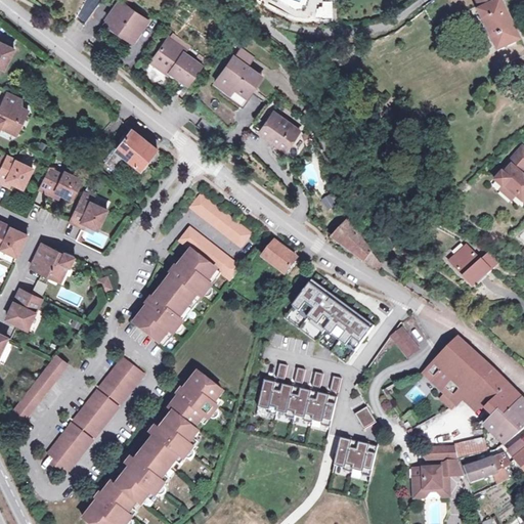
[(129,7),(120,0),(119,0),(106,17),(113,23),(111,24),(129,38),(137,28),(140,30),(147,20),(129,7)]
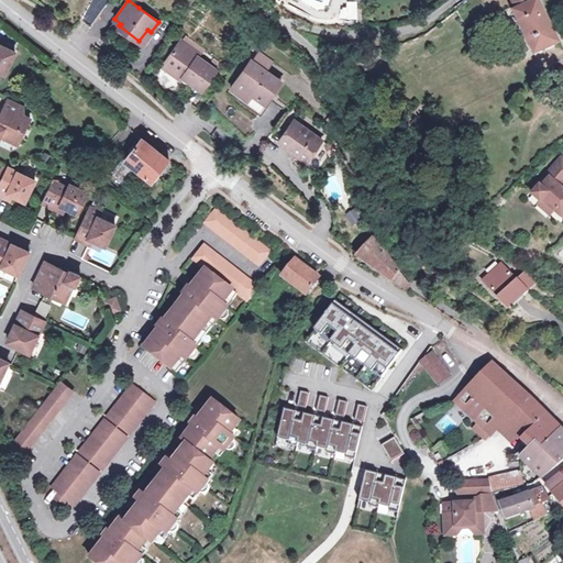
[(343,0),(341,19),(356,20),(359,2),(343,0)]
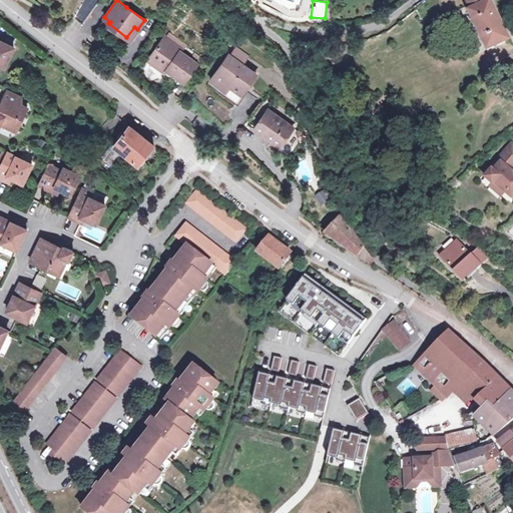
[(467,0),(472,8),(469,10),(489,50),(511,38),(491,0),(467,0)]
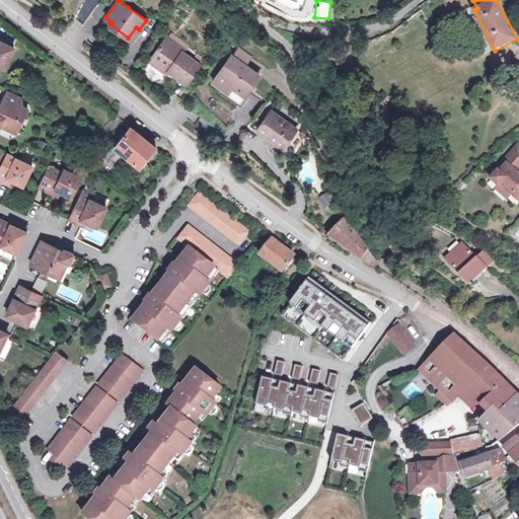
[(136,27),(128,38),(132,40),(139,29),(136,27)]
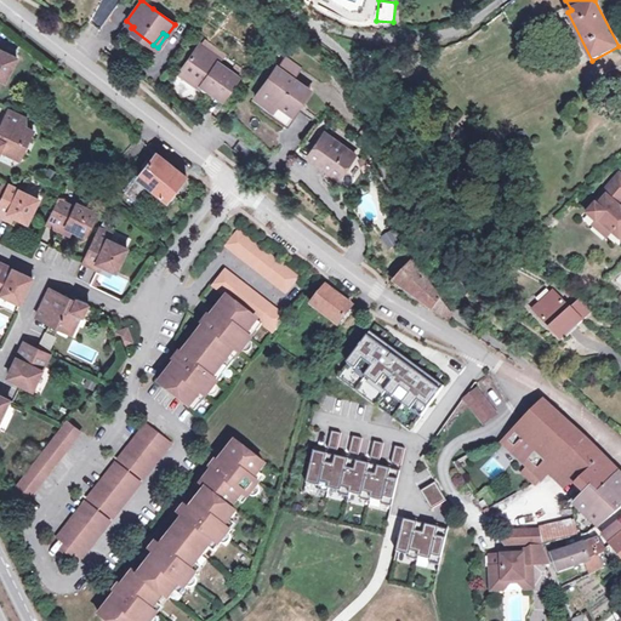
[(221,58),(200,43),(183,66),(199,78),(203,73),(206,77),(201,84),(221,98),(238,75),(218,62),(221,58)]
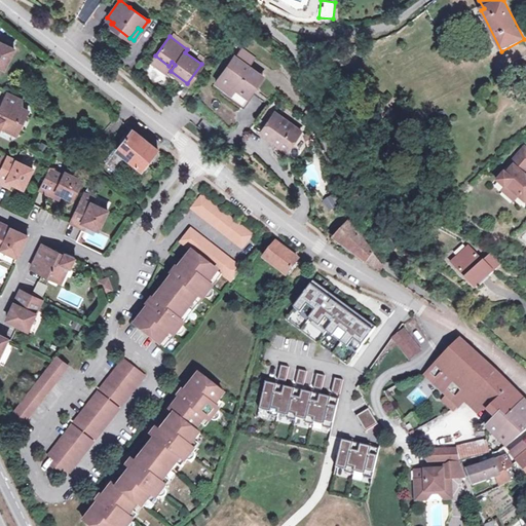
[(0,39),(0,65),(6,68),(16,48),(0,39)]
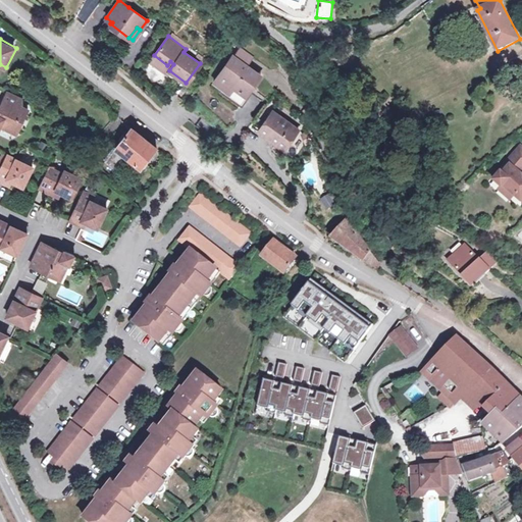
[(167,65),(154,55),(150,61),(167,73),(169,70),(173,64),(170,61),(167,65)]
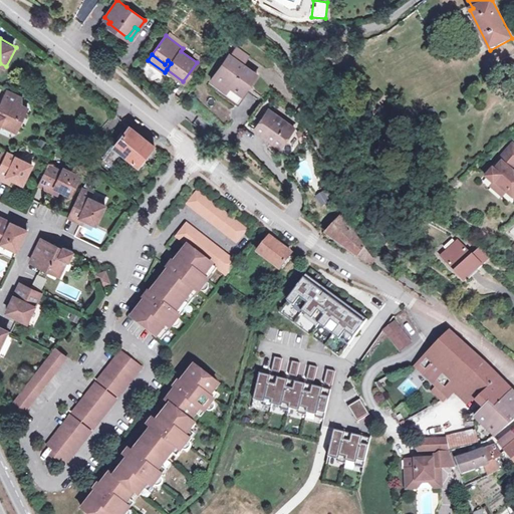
[(252,71),(229,54),(210,80),(219,86),(223,81),(229,85),(241,94),(249,82),(246,80),(252,71)]
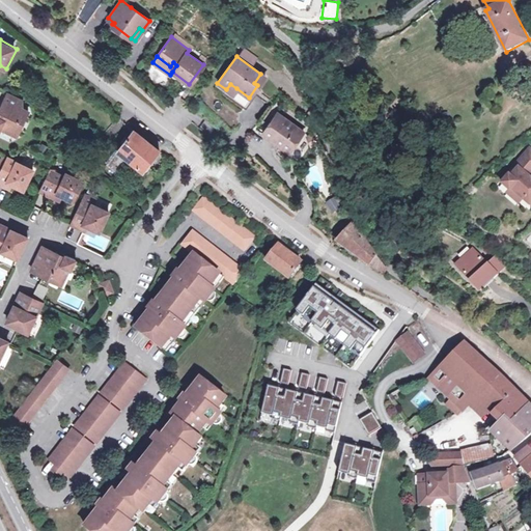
[(264,77),(260,74),(254,83),(257,85),(264,77)]
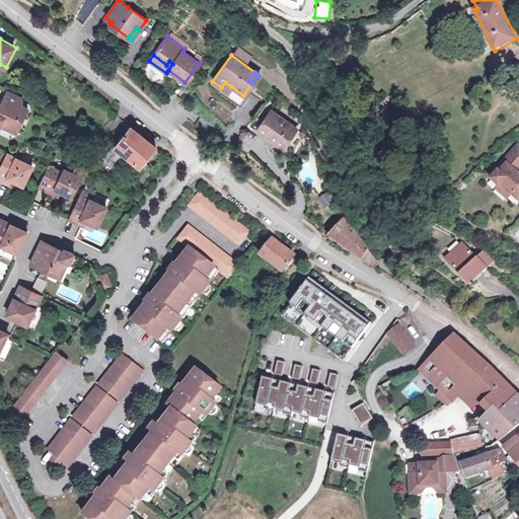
[(221,87),(227,92),(231,86),(225,82),(221,87)]
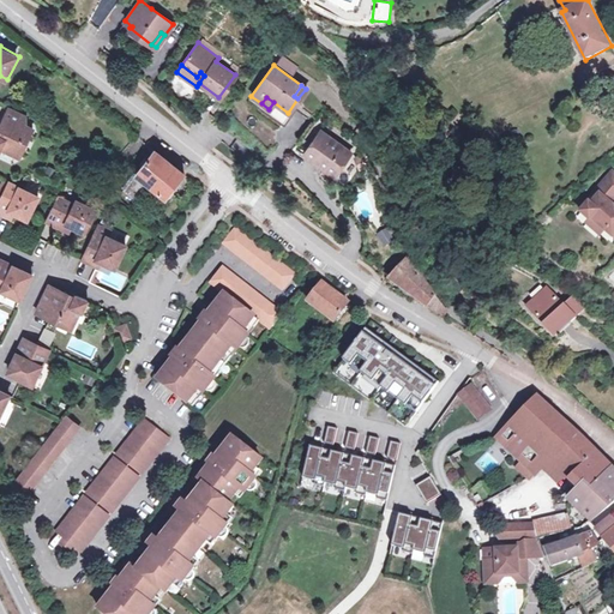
[(28,115),(12,108),(0,132),(0,148),(2,150),(4,148),(22,156),(36,128),(24,122),(28,115)]
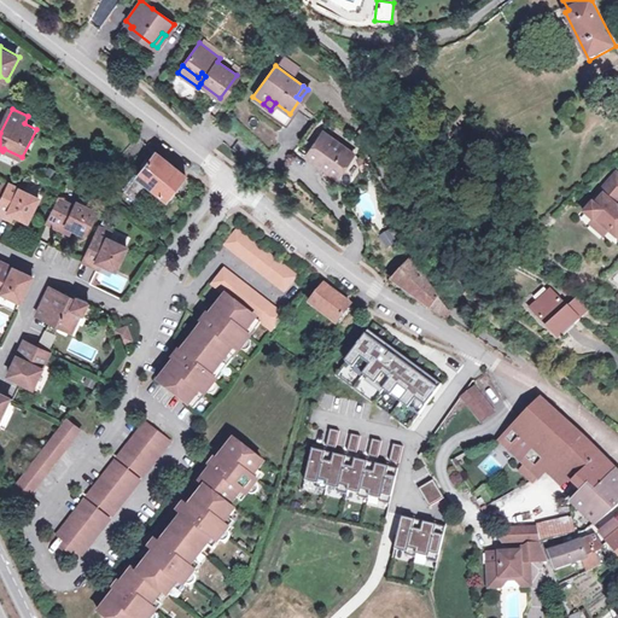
[(353,155),(322,132),(305,155),(318,163),(319,162),(338,176),(353,155)]
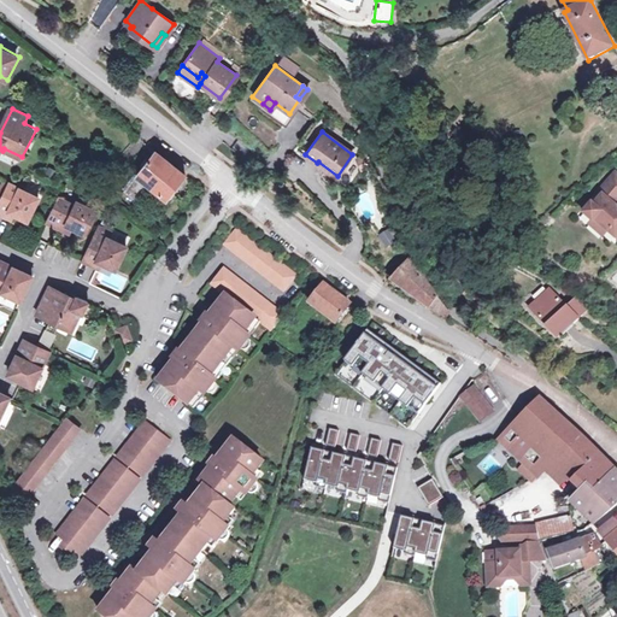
[(186,176),(153,150),(147,158),(150,160),(130,186),(129,184),(124,189),(142,203),(153,188),(168,200),(186,176)]
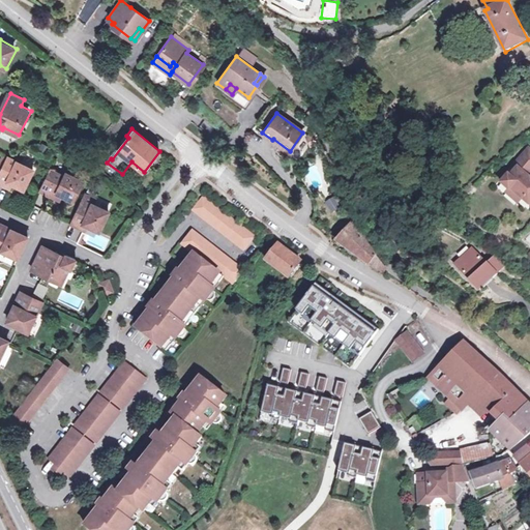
[(529,151),(518,167),(521,168),(512,176),(511,175),(505,183),(512,190),(514,189),(525,199),(529,203),(529,151)]
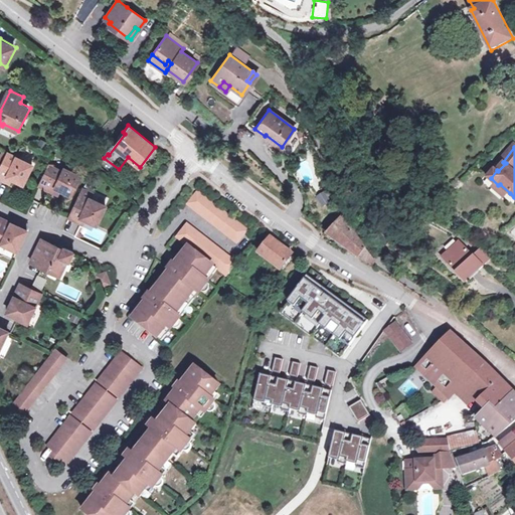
[(33,164),(9,153),(0,172),(0,177),(7,180),(9,176),(13,178),(24,183),(33,164)]
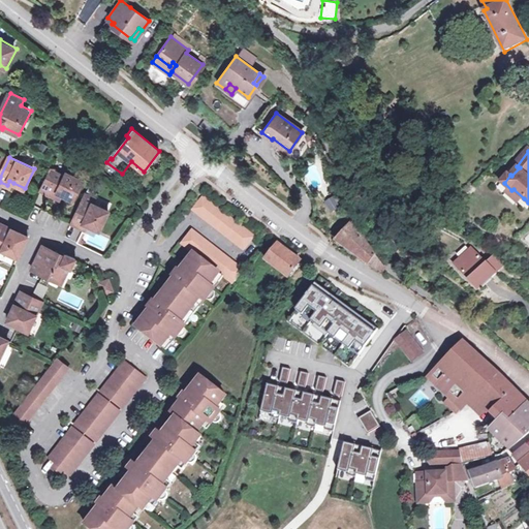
[(66,175),(53,169),(42,190),(56,196),(58,192),(63,195),(73,200),(83,181),(67,173),(66,175)]
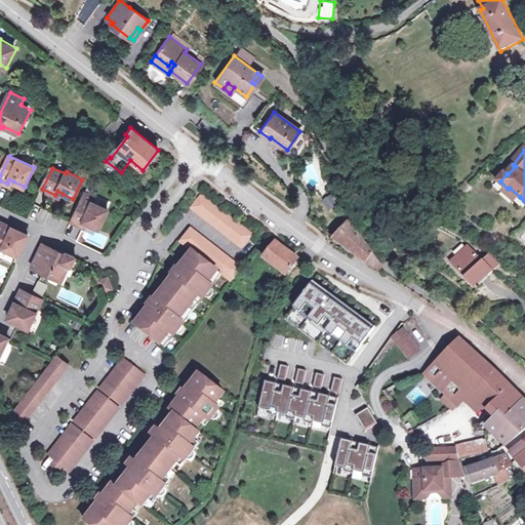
[(510,188),(508,189),(506,191),(516,201),(520,197),(510,188)]
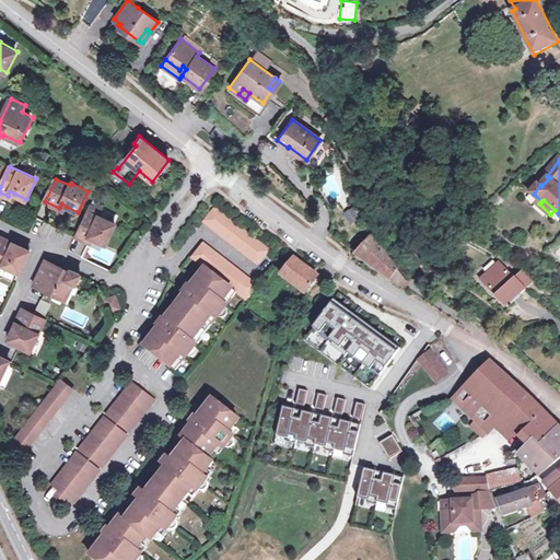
[(101,210),(92,206),(77,236),(86,241),(89,236),(94,238),(105,244),(116,224),(100,216),(102,210),(101,210)]
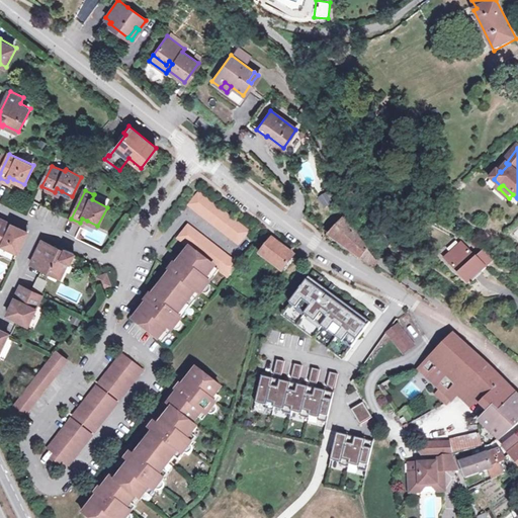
[(251,232),(200,191),(190,205),(240,245),(251,232)]
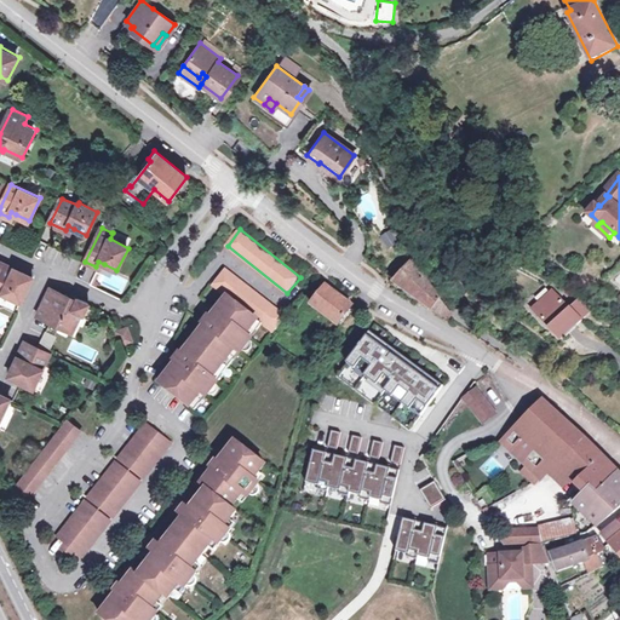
[(16,268),(0,260),(0,259),(0,291),(22,302),(34,276),(24,271),(22,276),(13,271),(16,268)]
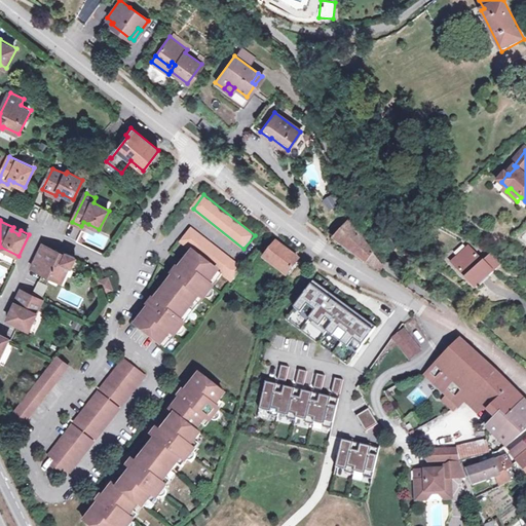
[(360,235),(349,220),(334,237),(366,261),(373,253),(374,251),(360,235)]
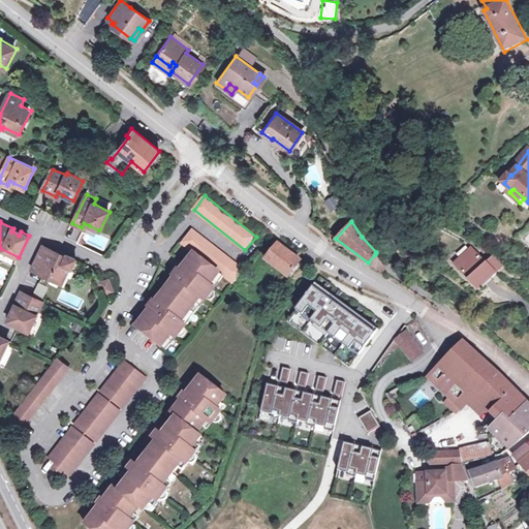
[(194,253),(221,274),(235,285),(246,271),(193,229),(183,244),(194,253)]
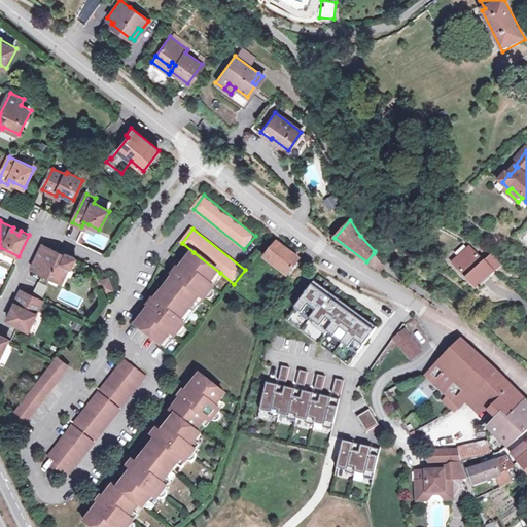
[(65,254),(44,243),(32,268),(43,273),(61,282),(69,266),(72,267),(76,257),(66,252),(65,254)]
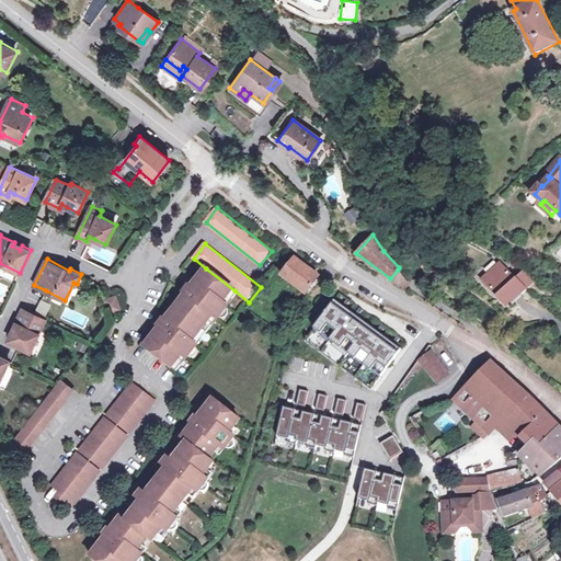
[(320,277),(296,259),(283,275),(296,285),(307,294),(320,277)]
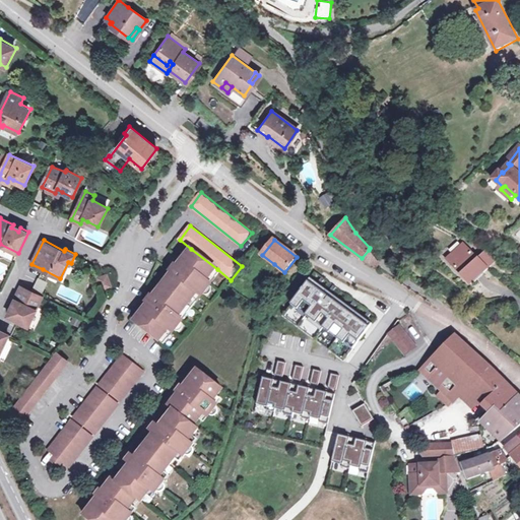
[(478,259),(464,244),(448,259),(471,283),(496,260),(486,251),(478,259)]
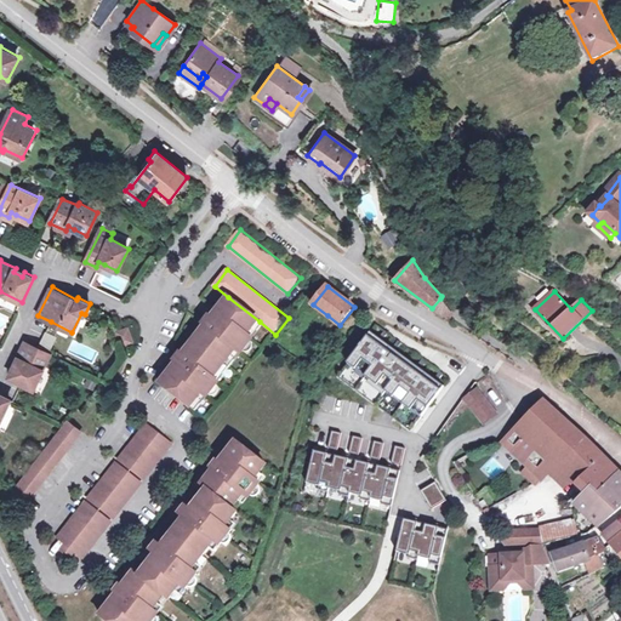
[(208,325),(195,340),(226,364),(237,349),(241,353),(252,340),(249,335),(260,322),(228,297),(221,307),(218,312),(220,313),(215,319),(212,323),(209,326),(208,325)]
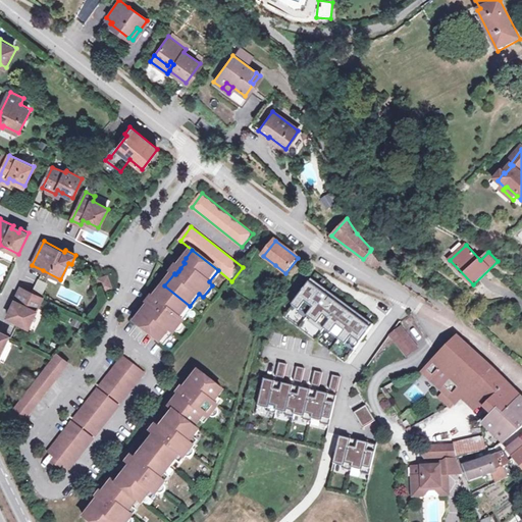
[(381,264),(370,251),(363,259),(378,268),(381,264)]
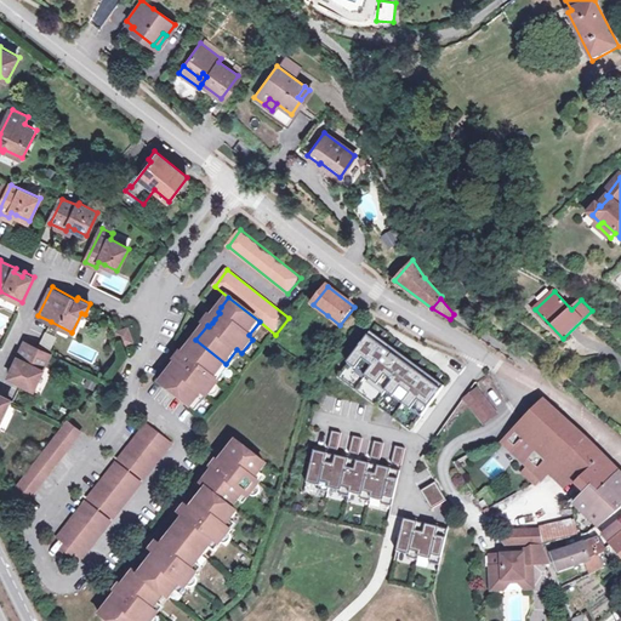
[(127,326),(118,330),(123,343),(131,340),(127,326)]
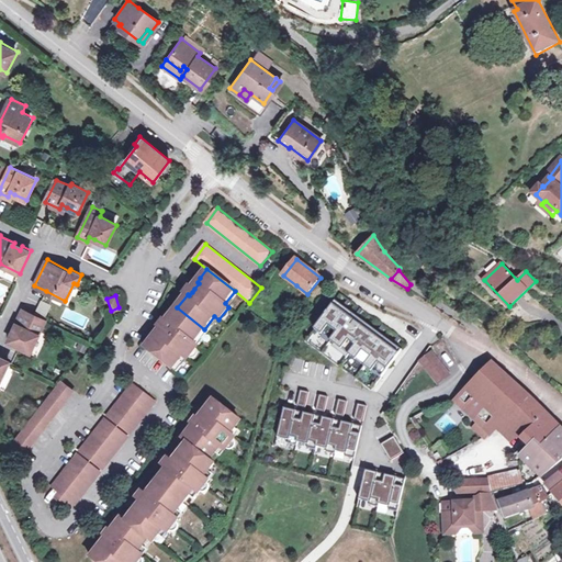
[(46,318),(52,304),(40,300),(34,313),(46,318)]
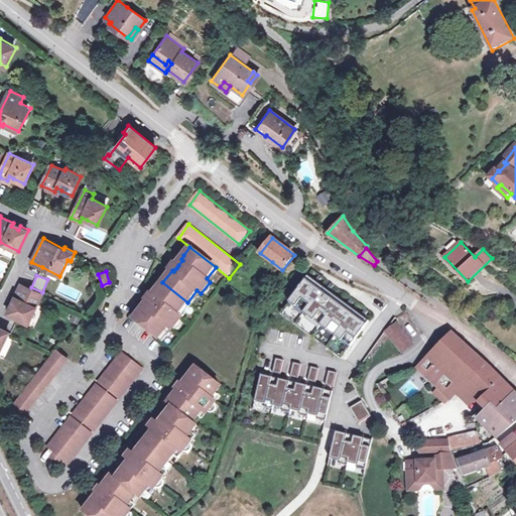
[(370,321),(309,276),(281,313),(300,328),(342,358),(370,321)]
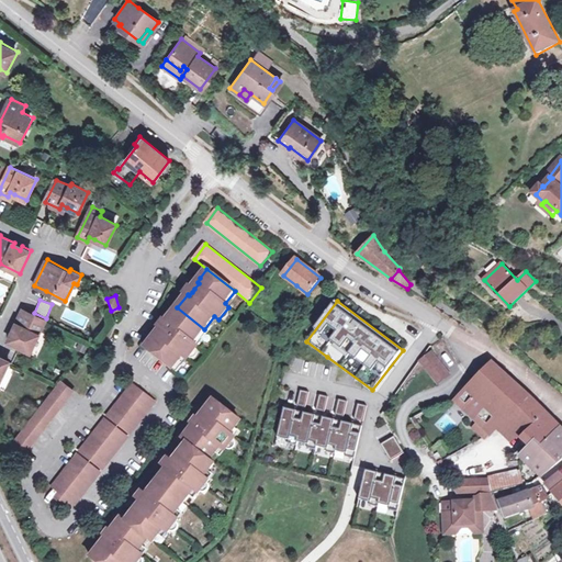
[(204,329),(177,307),(166,321),(168,322),(166,324),(160,332),(158,335),(157,334),(146,346),(172,368),(183,356),(188,358),(198,346),(193,341),(204,329)]
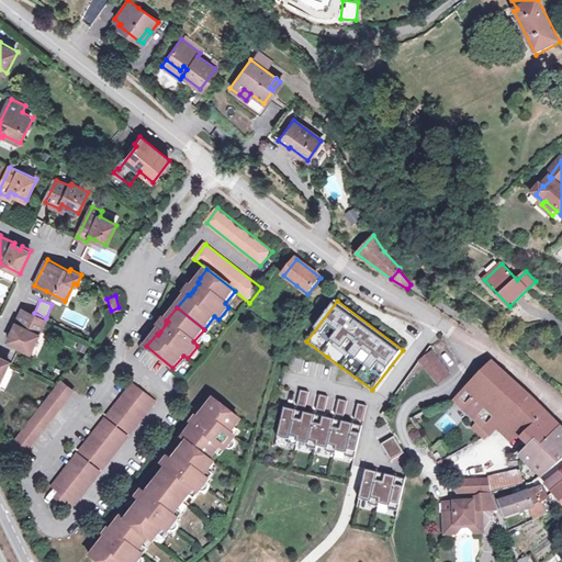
[(34,314),(23,308),(17,323),(20,325),(17,332),(12,330),(8,340),(20,346),(31,351),(46,319),(34,314)]
